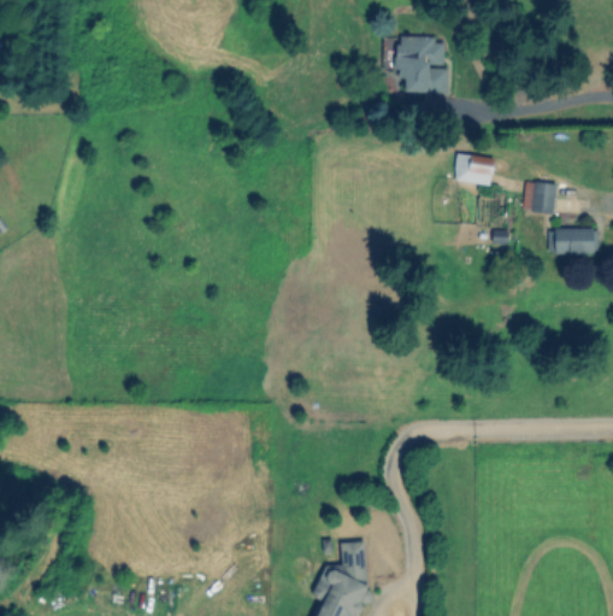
[(448,93),(448,66),(444,66),(444,39),(395,37),(395,52),(398,52),(398,77),(406,78),(406,93),(448,93)]
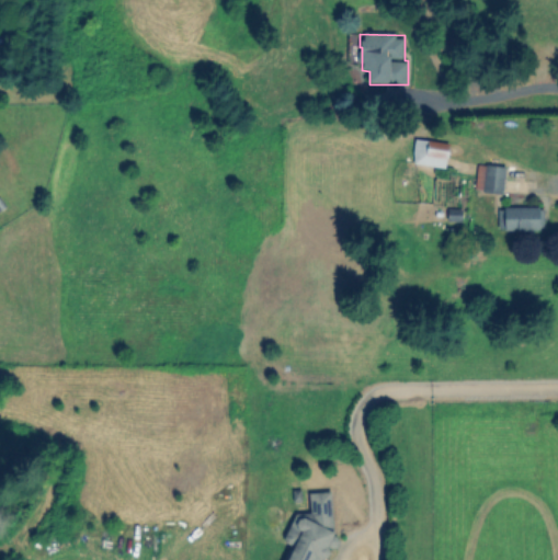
[(450,144),(417,140),(414,164),(447,168),(450,144)]
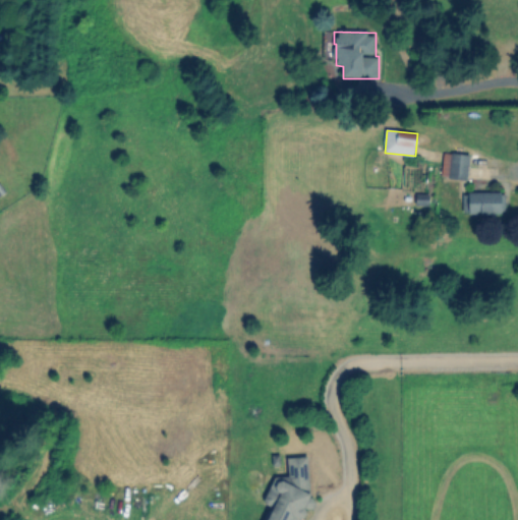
[(470,155),(444,153),(443,178),(469,179),(470,155)]
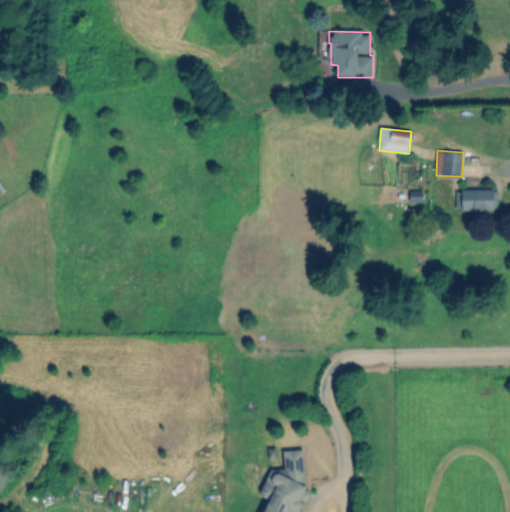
[(457,190),(457,210),(496,210),(496,190),(457,190)]
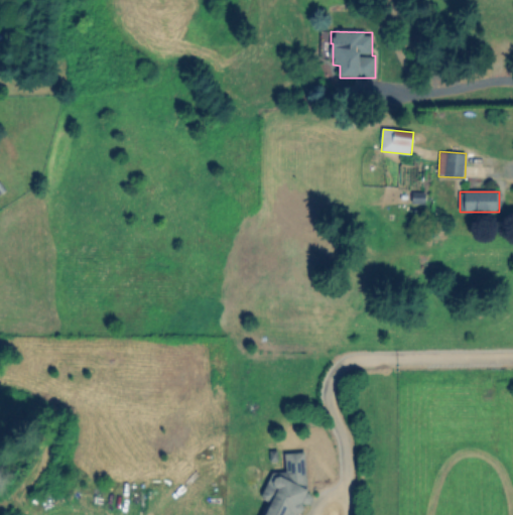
[(293,514),(303,514),(311,496),(307,494),(306,453),(285,453),(285,475),(280,475),(272,472),(263,493),(263,499),(270,502),(264,514),(293,514)]
